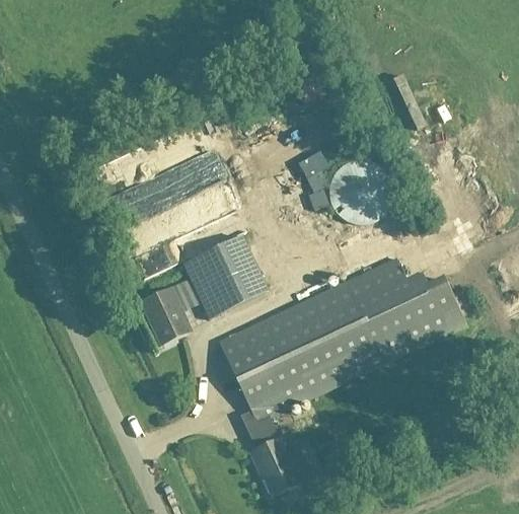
[(311,104),(322,90),(296,68),(285,82),(311,104)]
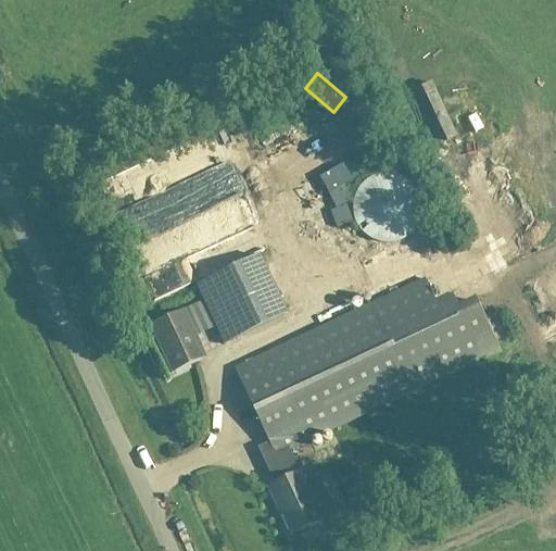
[(361,124),(279,141),(287,175),(367,157),(361,124)]
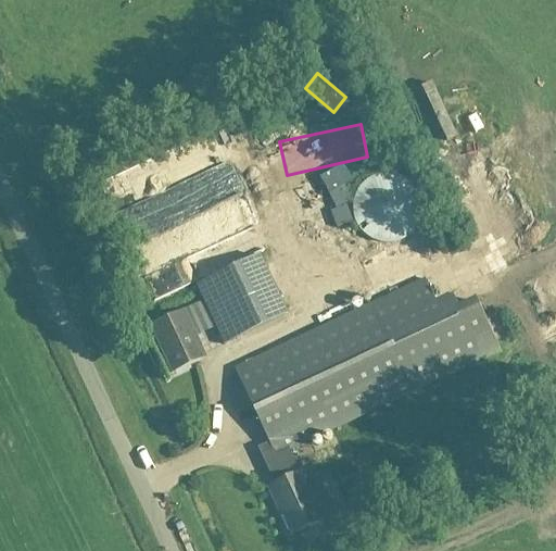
[(407,177),(401,174),(394,172),(388,172),(382,172),(375,174),(369,176),(364,179),(359,184),(356,188),(353,196),(352,203),(352,211),(354,217),(356,223),(359,228),(365,233),(369,236),(377,238),(382,239),(389,240),(393,239),(401,237),(406,234),(411,230),(417,221),(420,214),(420,209),(420,203),(420,198),(418,192),(415,187),(412,182),(407,177)]
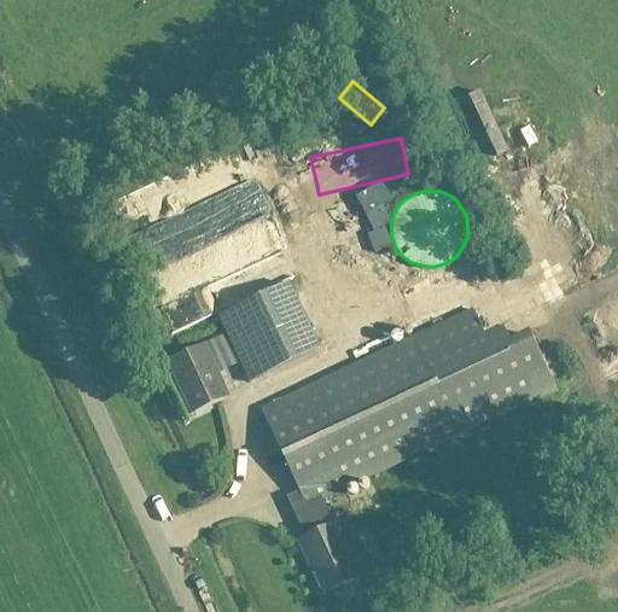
[(226,390),(216,371),(239,360),(249,379),(319,347),(287,280),(217,313),(226,330),(203,341),(203,342),(168,359),(191,407),(226,390)]
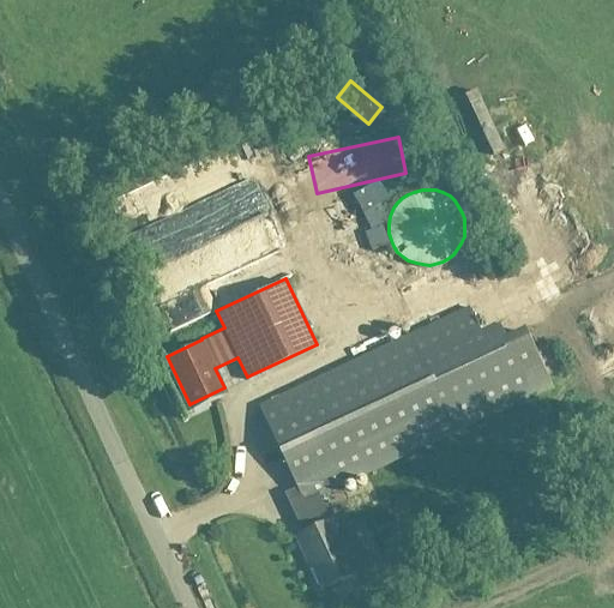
[(306,380),(259,402),(298,485),(284,491),(302,531),(295,535),(304,553),(306,552),(315,571),(323,587),(355,571),(354,567),(367,561),(350,525),(337,531),(331,518),(330,518),(318,493),(456,428),(470,422),(470,423),(536,392),(552,385),(524,326),(505,336),(499,321),(480,330),(467,302),(423,323),(425,325),(410,331),(306,380)]
